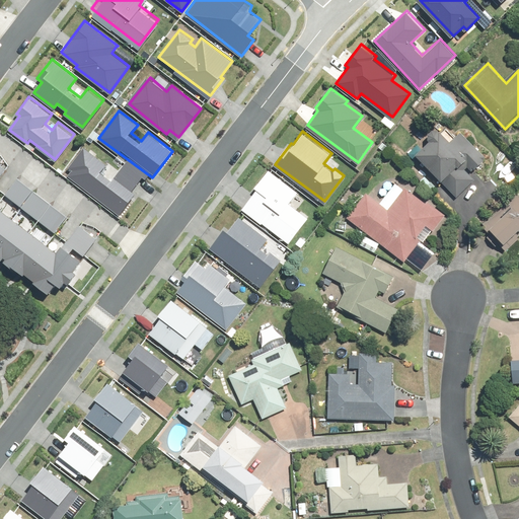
[(484,153),(464,134),(458,140),(450,131),(445,136),(444,134),(438,134),(434,138),(434,143),(435,145),(427,153),(422,158),(423,160),(443,180),(459,198),(476,181),(466,171),(469,168),(474,173),(483,166),(486,163),(479,157),(484,153)]
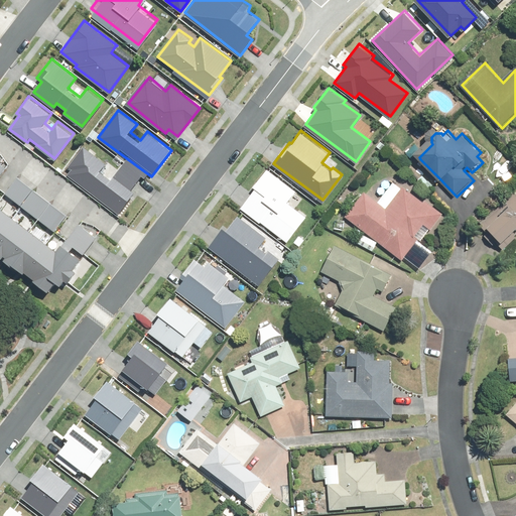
[(408,154),(414,160),(423,151),(417,145),(408,154)]
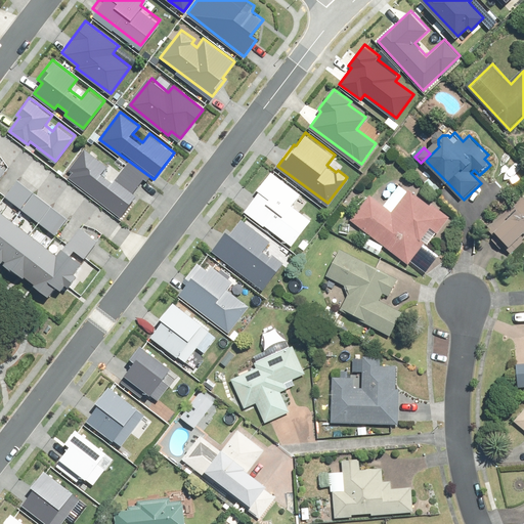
[(83,148),(67,170),(72,174),(69,178),(119,217),(138,192),(134,189),(145,174),(130,163),(116,181),(114,184),(100,175),(106,167),(83,148)]
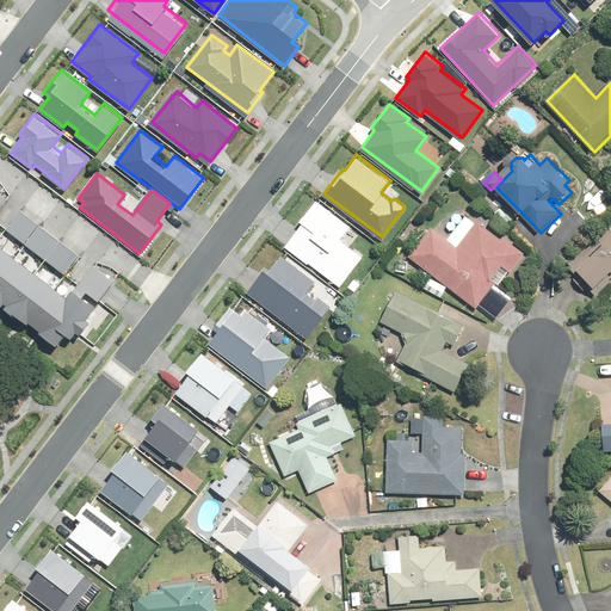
[(303,223),(287,245),(340,287),(364,257),(341,239),(352,227),(316,199),(300,221),(303,223)]
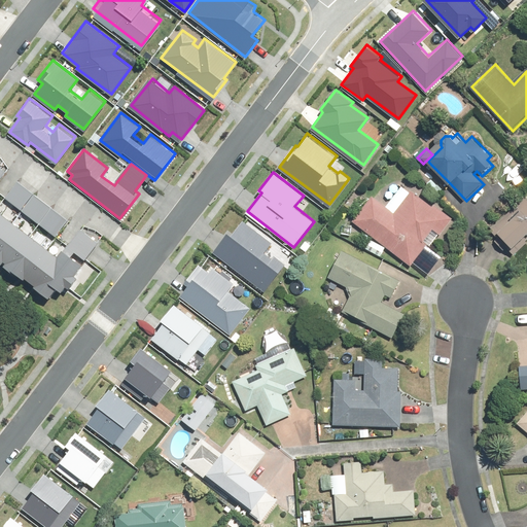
[(33,194),(16,181),(5,195),(22,207),(33,194)]
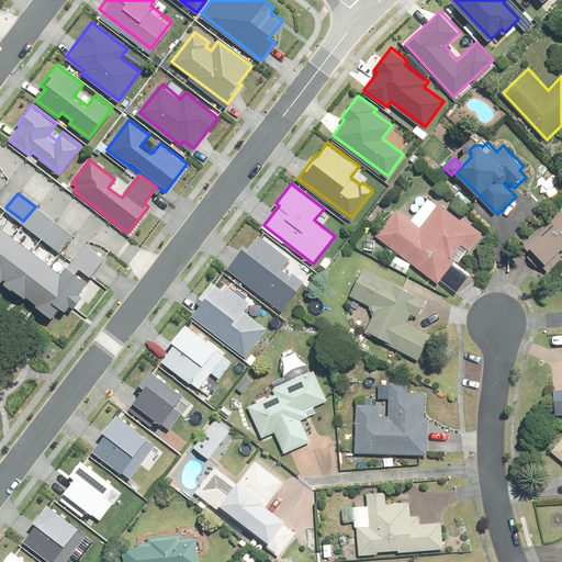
[(471,251),(473,249),(484,235),(465,221),(464,223),(440,205),(422,228),(398,211),(389,225),(384,231),(379,238),(431,278),(440,284),(459,261),(461,263),(470,251),(471,251)]
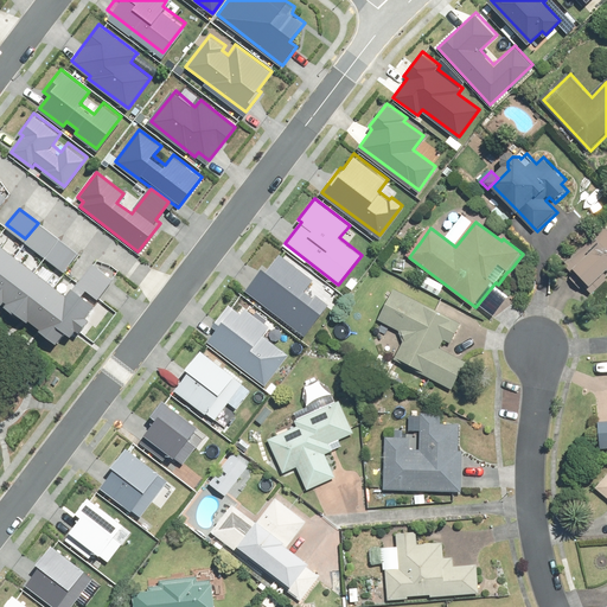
[(38,223),(25,238),(46,255),(59,238),(38,223)]
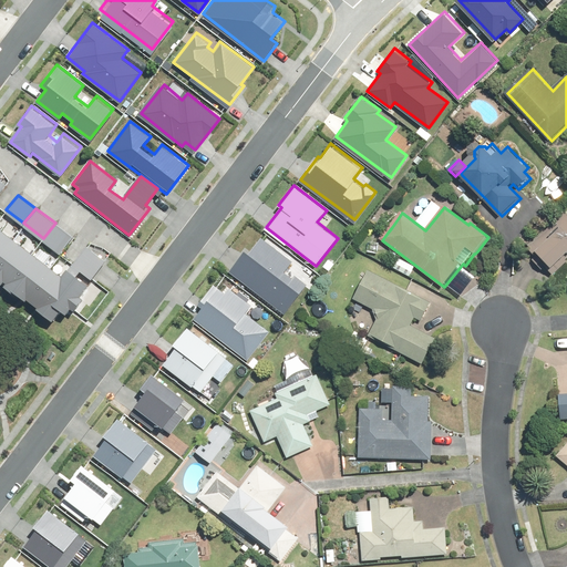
[(566,213),(529,249),(555,276),(566,264),(566,213)]
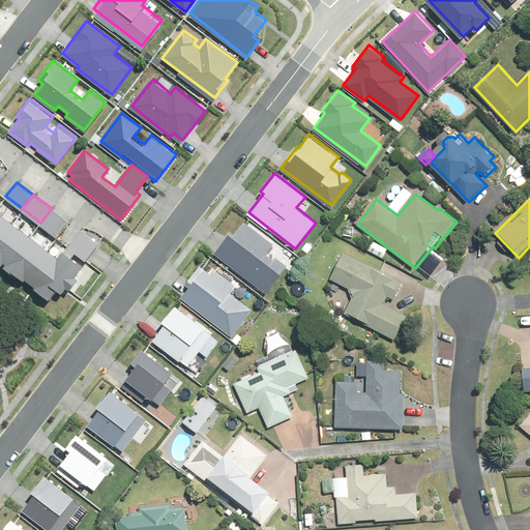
[(67,221),(52,208),(40,223),(57,235),(67,221)]
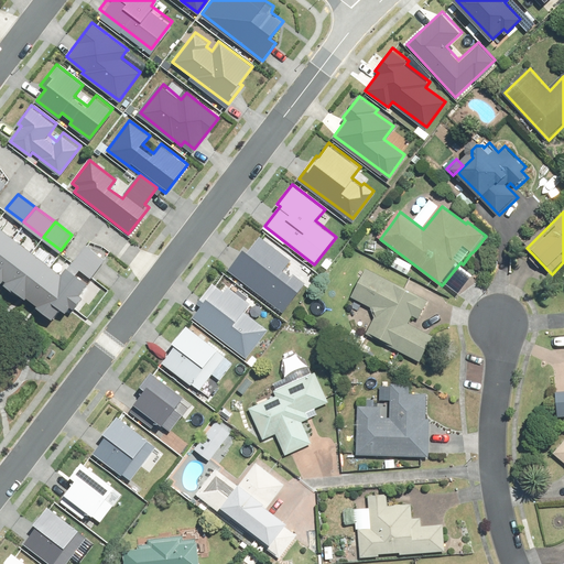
[(0,256),(15,236),(0,224),(0,256)]
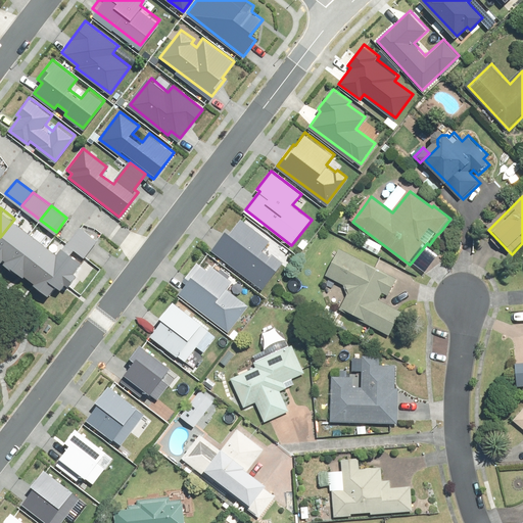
[(211,250),(262,288),(282,262),(272,254),(271,256),(262,250),(270,239),(240,218),(230,231),(228,229),(211,250)]
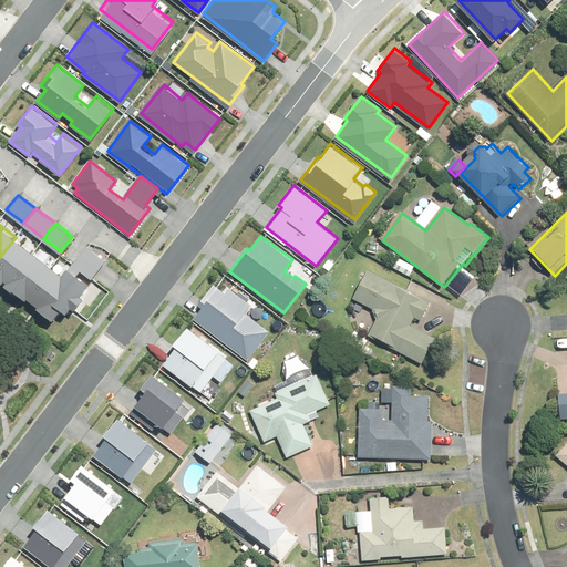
[(32,249),(16,237),(0,257),(0,275),(8,281),(32,249)]
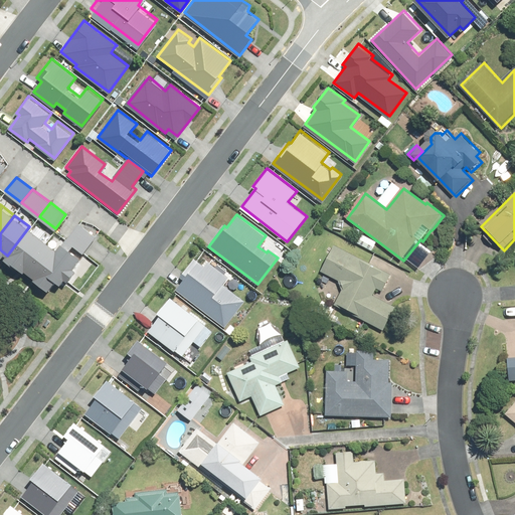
[(96,238),(77,224),(67,237),(84,251),(96,238)]
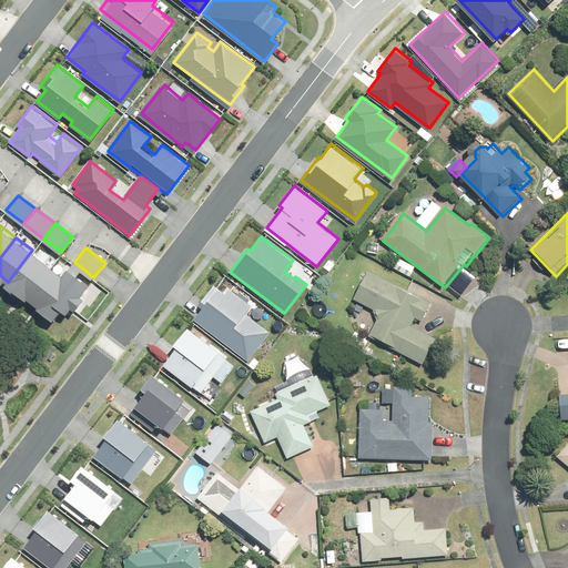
[(48,262),(32,250),(8,282),(23,294),(48,262)]
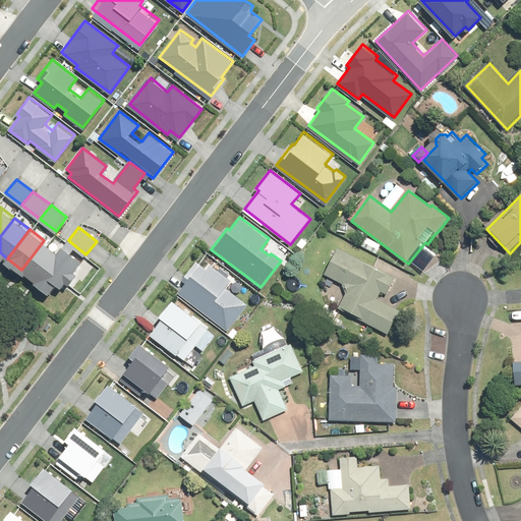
[(59,251),(44,240),(21,270),(37,281),(59,251)]
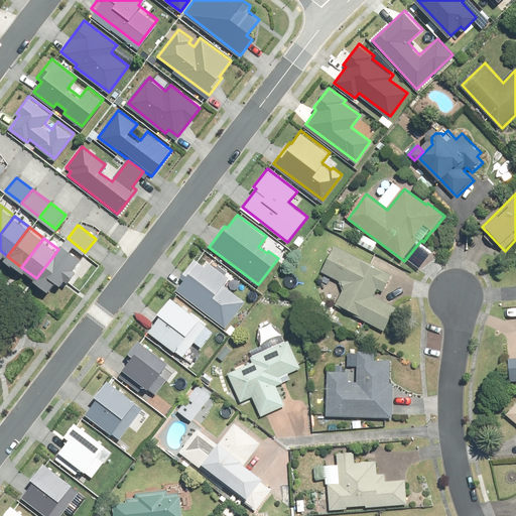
[(358,244),(364,247),(367,241),(362,238),(358,244)]
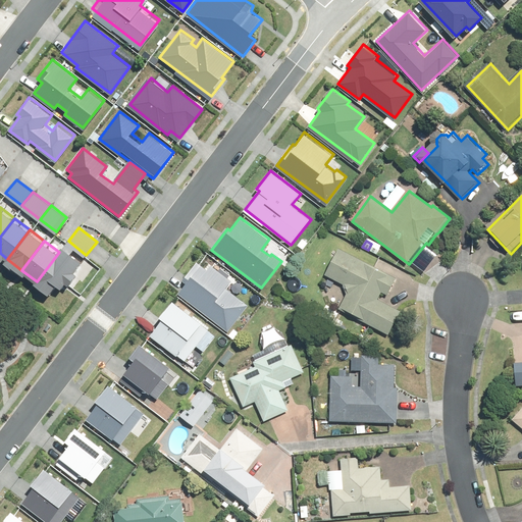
[(63,247),(59,252),(37,281),(35,284),(48,295),(54,288),(57,290),(63,280),(68,284),(77,272),(75,271),(83,261),(63,247)]
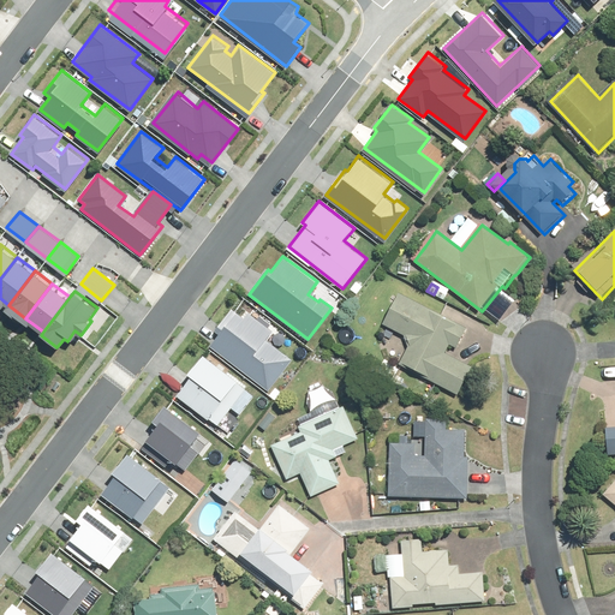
[(470,329),(443,316),(402,296),(386,327),(406,336),(412,347),(402,366),(460,396),(475,368),(469,365),(448,354),(453,345),(459,350),(470,329)]
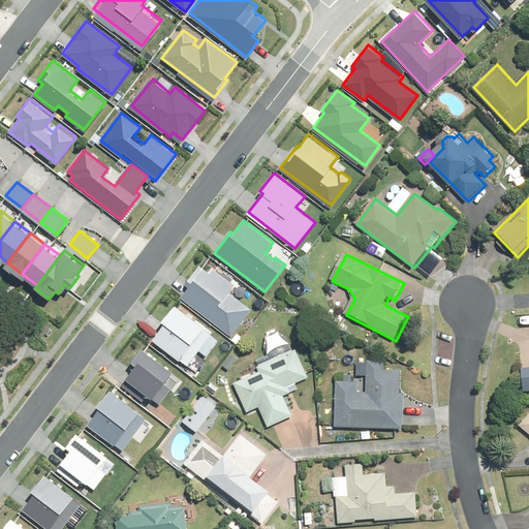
[(184,298),(231,333),(250,307),(228,291),(235,283),(213,268),(210,272),(199,263),(185,283),(191,288),(184,298)]
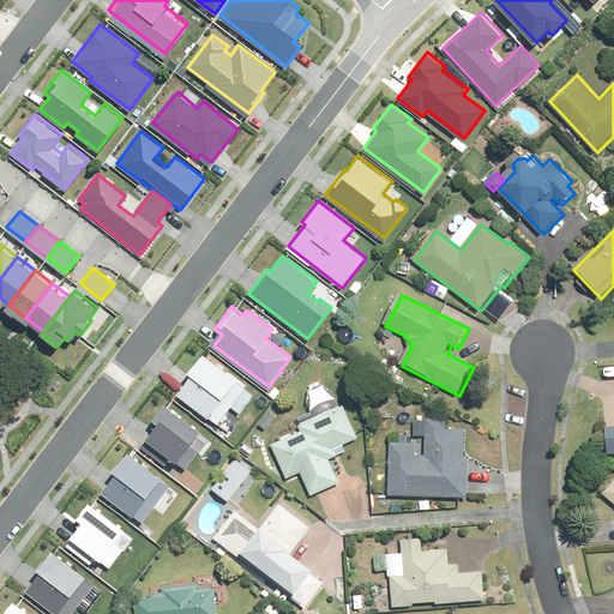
[(178,393),(216,423),(245,387),(204,354),(188,373),(192,374),(178,393)]
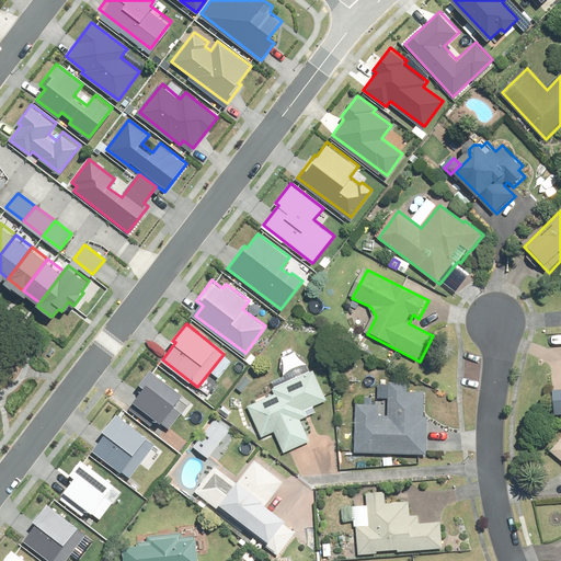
[(176,405),(186,393),(153,368),(141,384),(147,388),(136,401),(171,428),(184,412),(176,405)]
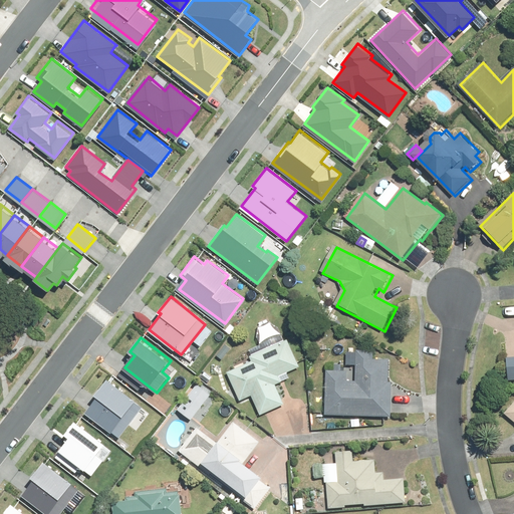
[(280,377),(283,376),(301,368),(289,341),(286,342),(252,357),(254,363),(229,373),(241,400),(242,402),(253,397),(254,398),(262,416),(266,415),(286,406),(283,401),(277,386),(281,384),(283,383),(280,377)]
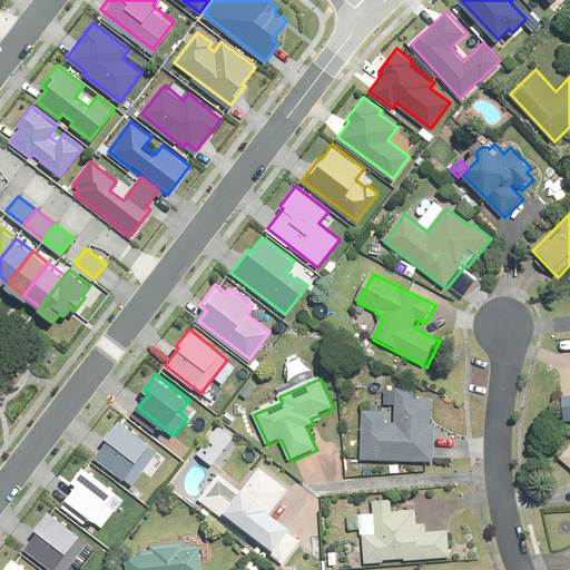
[(436,457),(438,426),(433,425),(434,400),(415,399),(415,391),(399,390),(397,425),(387,424),(387,413),(365,412),(363,461),(436,463),(436,457)]
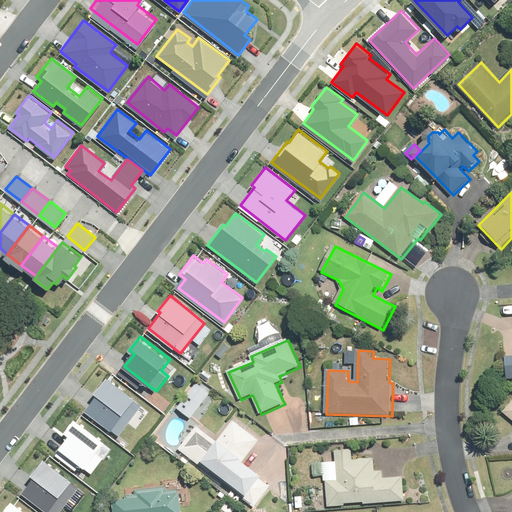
[(201,376),(208,382),(213,377),(206,371),(201,376)]
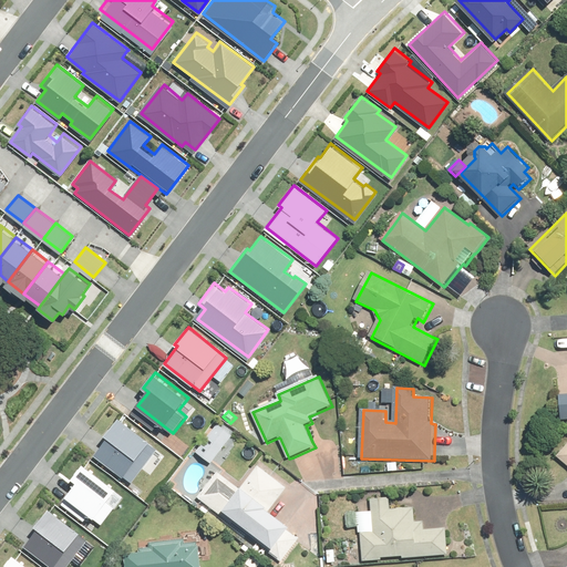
[(94,454),(131,482),(157,449),(119,418),(105,435),(107,436),(94,454)]
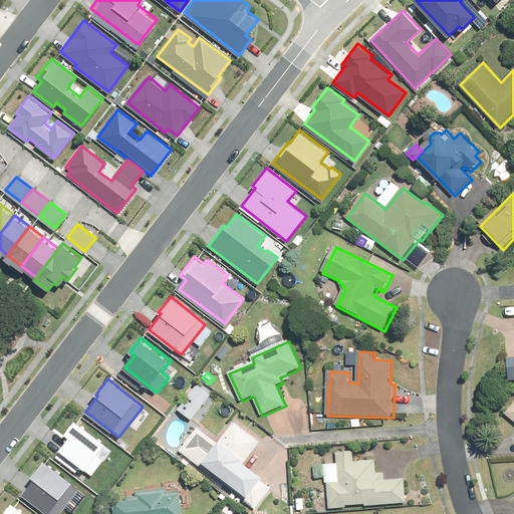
[(198,382),(178,408),(190,418),(210,393),(198,382)]
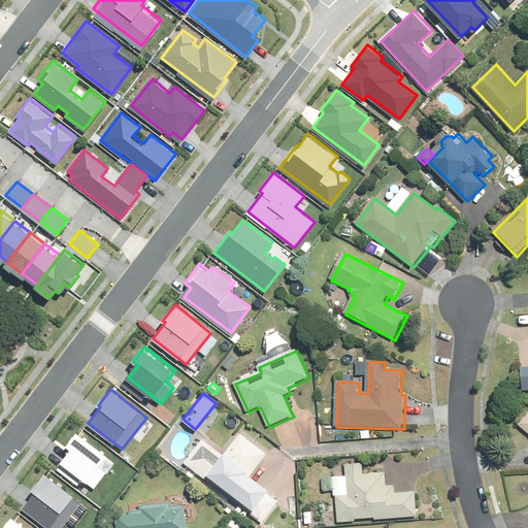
[(97,486),(118,459),(79,430),(68,444),(72,448),(59,466),(80,482),(85,476),(97,486)]
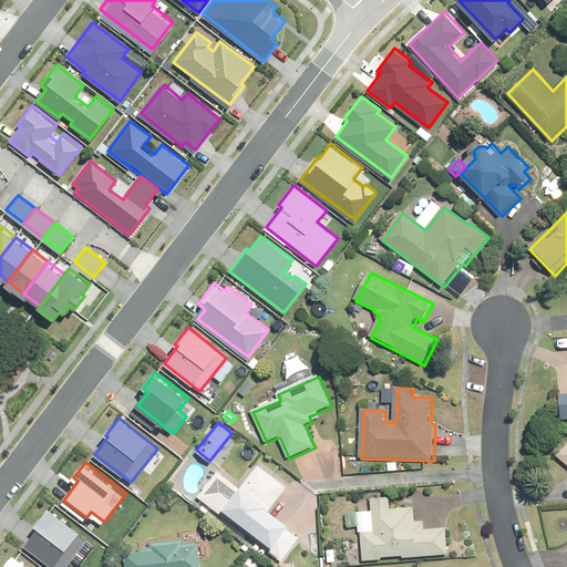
[(390,464),(390,472),(399,472),(398,463),(390,464)]
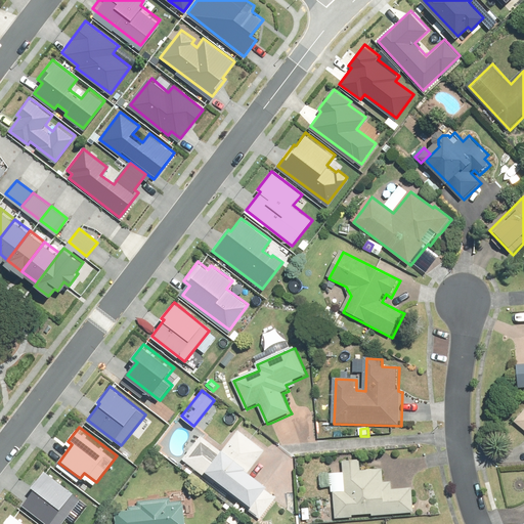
[(252,510),(265,492),(267,489),(248,474),(266,449),(239,430),(223,451),(202,435),(184,459),(252,510)]
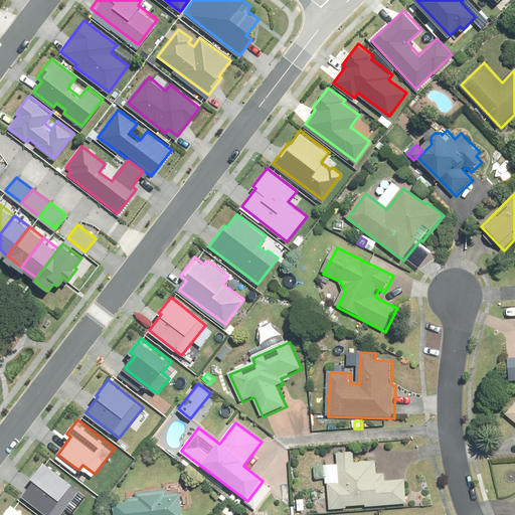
[(329,482),(331,508),(348,507),(348,505),(367,503),(367,505),(408,502),(407,478),(386,480),(386,473),(378,473),(377,460),(356,462),(356,450),(339,451),(341,481),(329,482)]
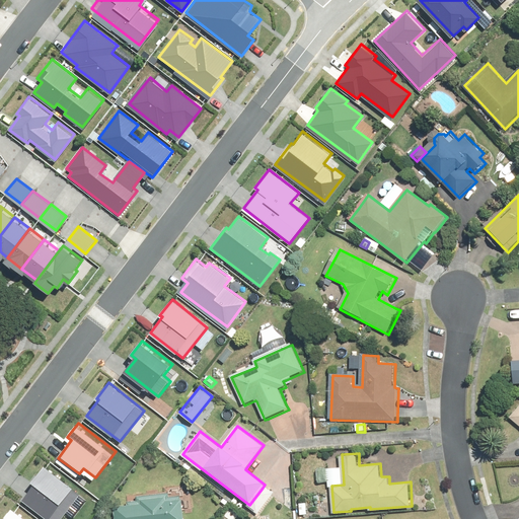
[(22,498),(49,518),(58,518),(79,493),(45,464),(32,480),(34,482),(22,498)]
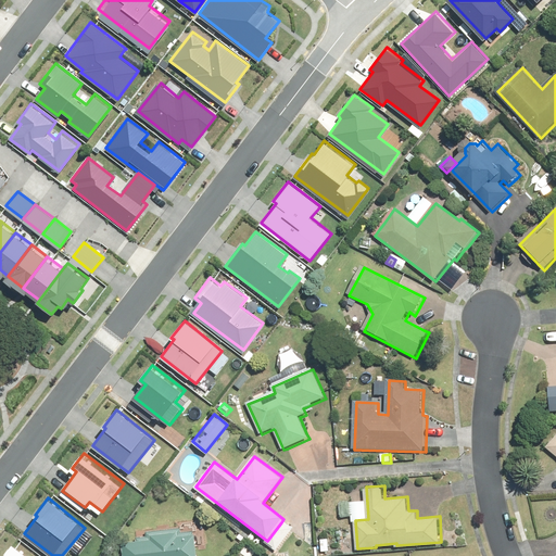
[(199,555),(197,533),(196,533),(194,530),(184,532),(182,527),(172,528),(154,530),(138,531),(139,540),(124,542),(125,555),(199,555)]
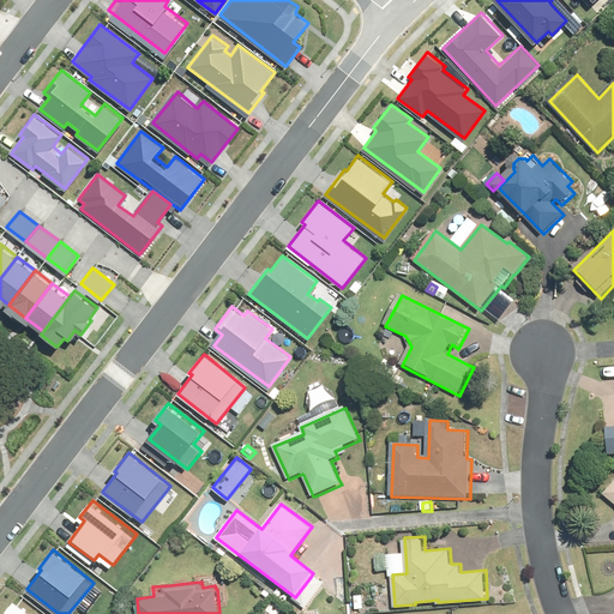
[(35,613),(16,600),(4,613),(35,613)]
